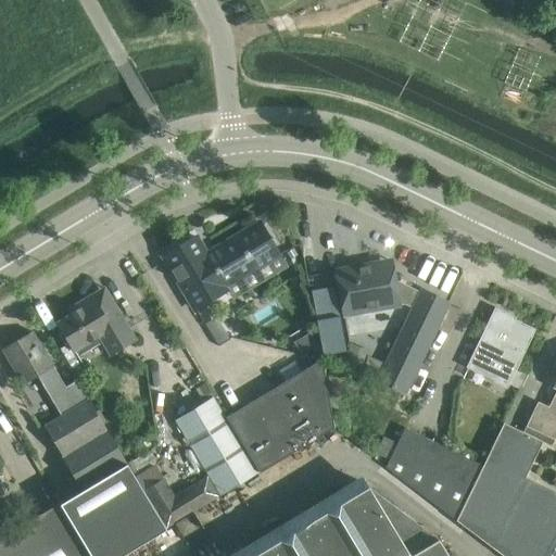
[(194,237),(163,255),(194,310),(227,290),(225,287),(254,269),(277,255),(278,254),(260,223),(205,255),(194,237)]
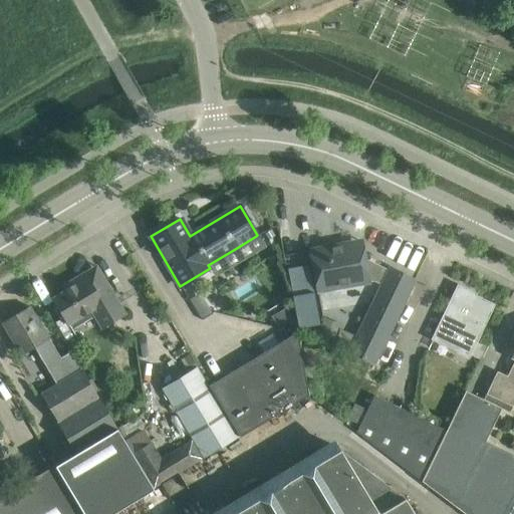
[(415,280),(389,268),(388,270),(364,258),(361,241),(309,251),(315,286),(334,282),(335,288),(368,282),(373,281),(380,285),(356,336),(349,349),(348,351),(374,363),(415,280)]
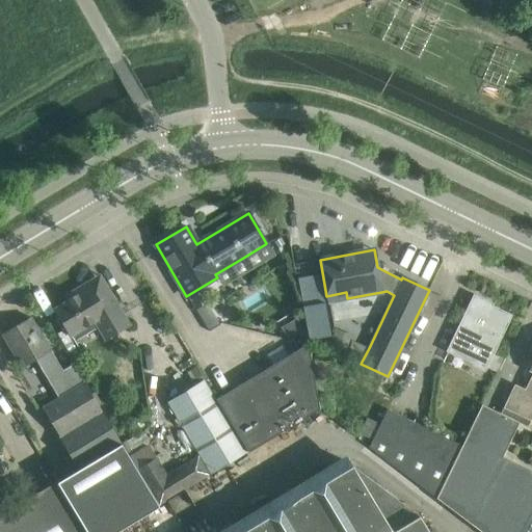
[(298,276),(309,338),(330,335),(320,273),(298,276)]
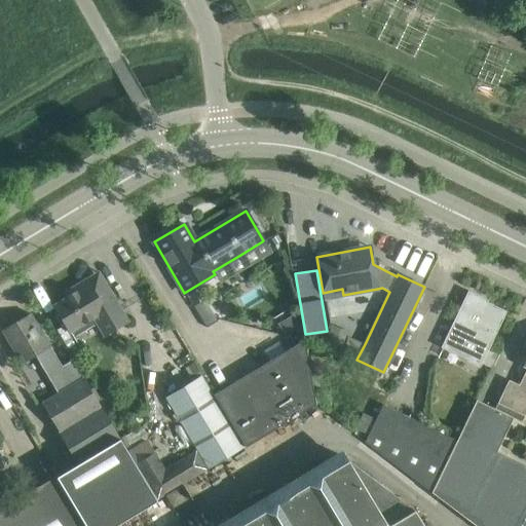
[(98,272),(86,279),(64,293),(66,297),(53,305),(70,332),(92,317),(104,335),(127,322),(98,272)]
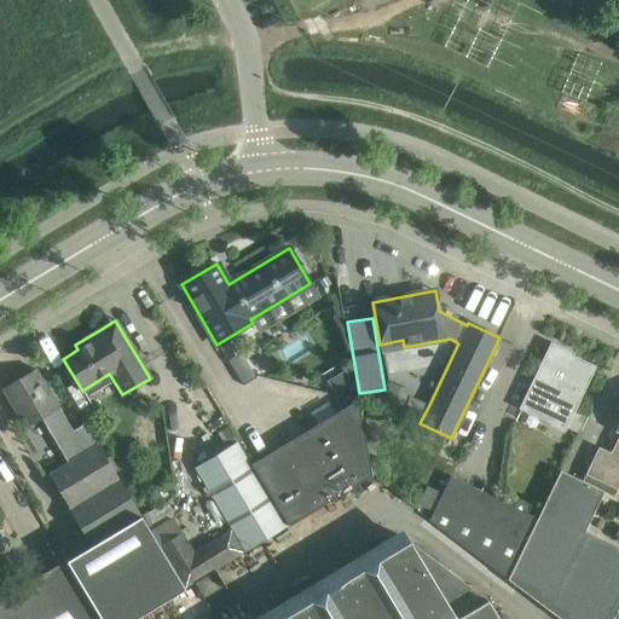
[(550,345),(544,359),(520,409),(563,431),(594,368),(563,353),(565,351),(550,345)]
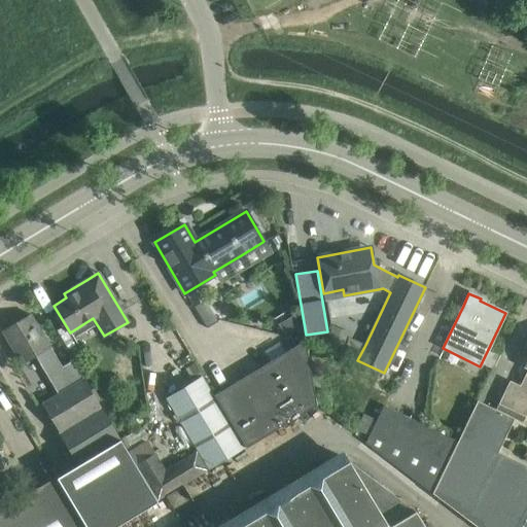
[(114,526),(160,500),(159,499),(140,469),(72,360),(62,366),(30,314),(1,330),(22,364),(35,356),(58,393),(41,403),(79,464),(57,478),(85,526),(114,526)]
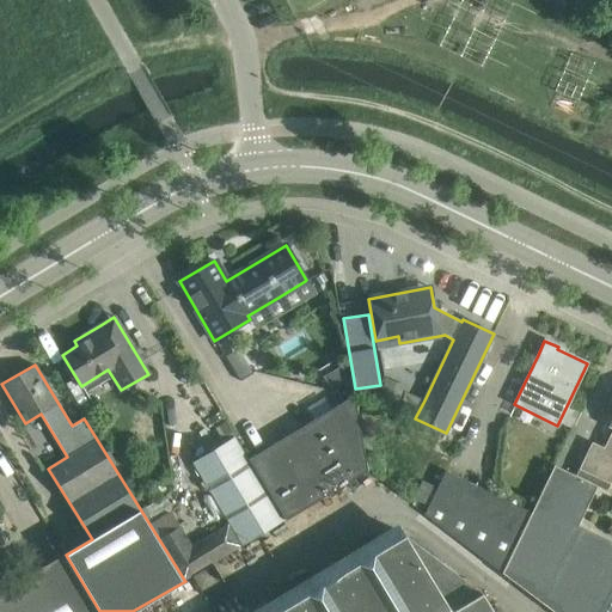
[(340,367),(325,377),(334,390),(348,380),(340,367)]
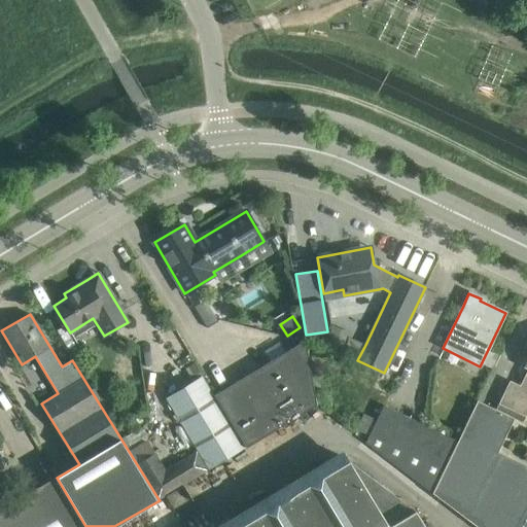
[(324,344),(343,350),(348,337),(329,329),(324,344)]
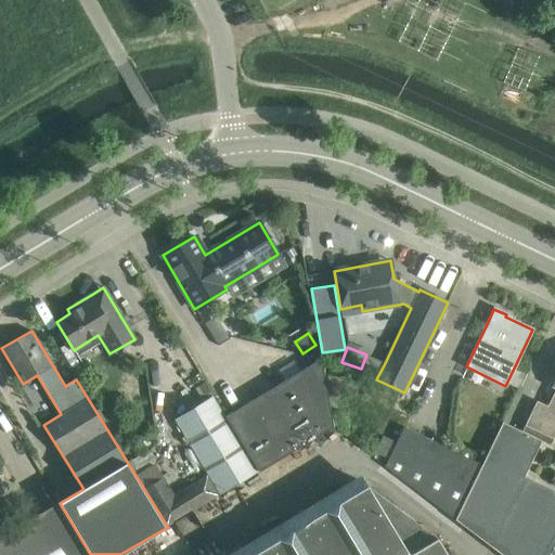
[(366,355),(361,369),(377,377),(385,363),(366,355)]
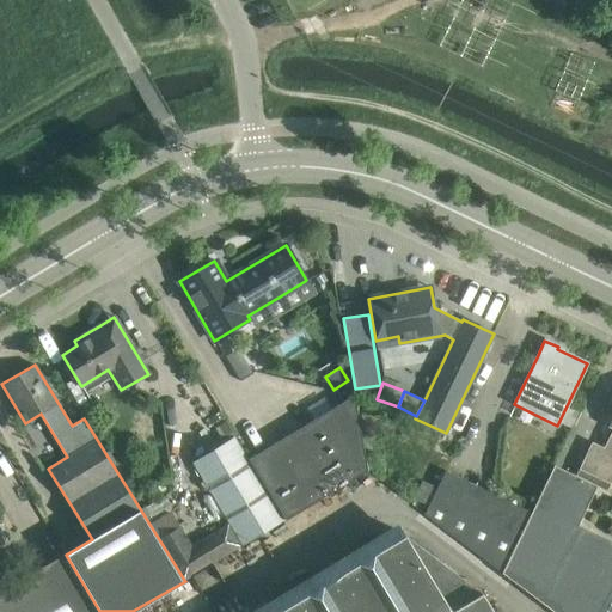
[(367,471),(353,396),(249,460),(286,520),(367,471)]
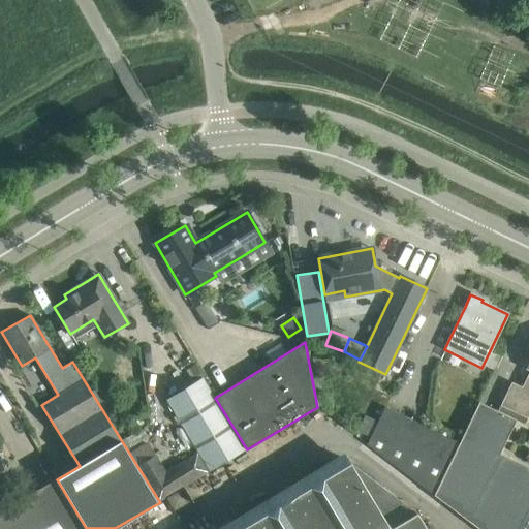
[(511,382),(497,411),(509,417),(511,411),(527,418),(528,413),(528,364),(527,368),(528,369),(528,371),(521,387),(511,382)]
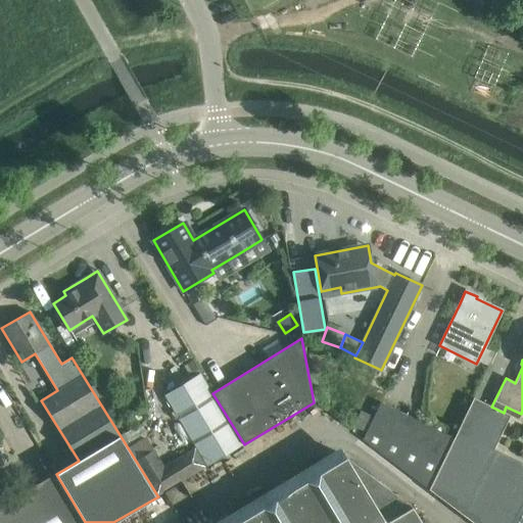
[(191,380),(164,396),(189,436),(195,447),(206,466),(242,444),(201,378),(199,375),(191,380)]
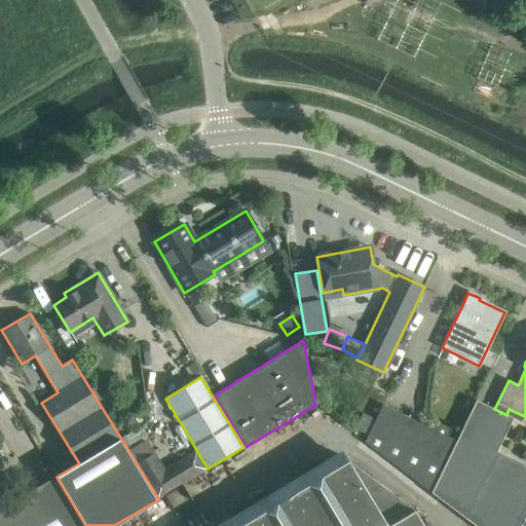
[(456,440),(430,492),(475,525),(514,525),(525,504),(525,466),(496,451),(513,418),(508,415),(506,415),(500,412),(494,409),(476,400),(456,440)]
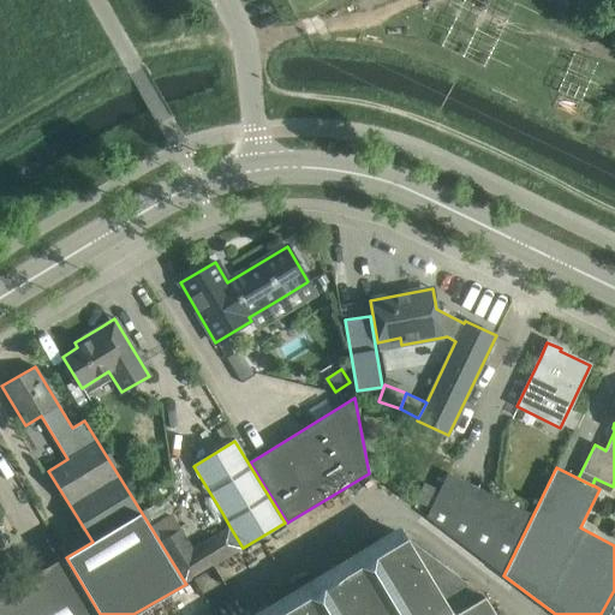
[(447,473),(427,517),(503,575),(533,514),(447,473)]
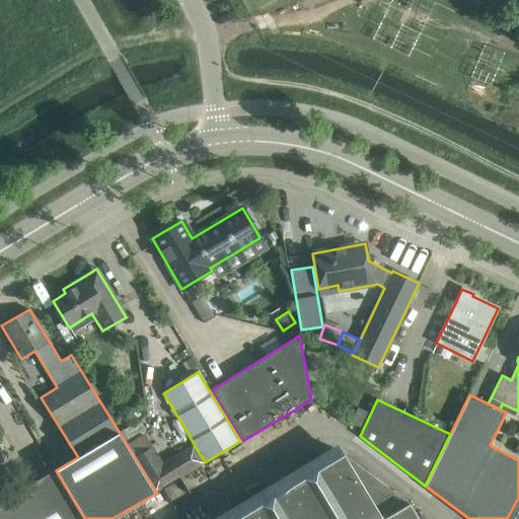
[(336,445),(213,518),(418,518),(409,504),(339,451),(336,445)]
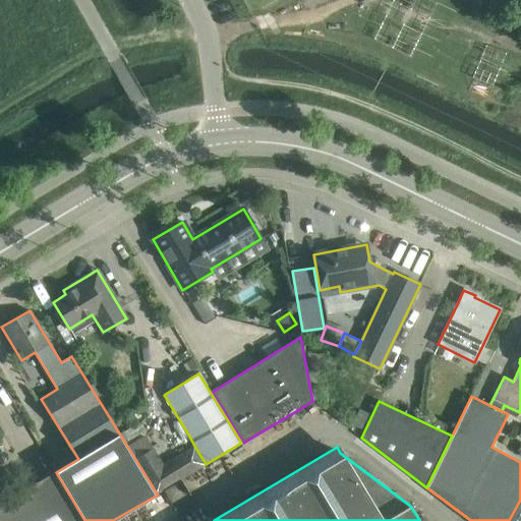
[(180,456),(154,473),(162,486),(188,470),(180,456)]
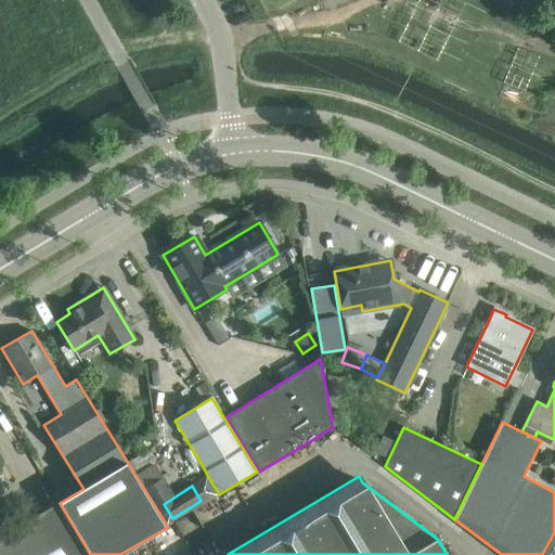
[(0,554),(90,554),(60,503),(59,502),(0,537),(0,554)]
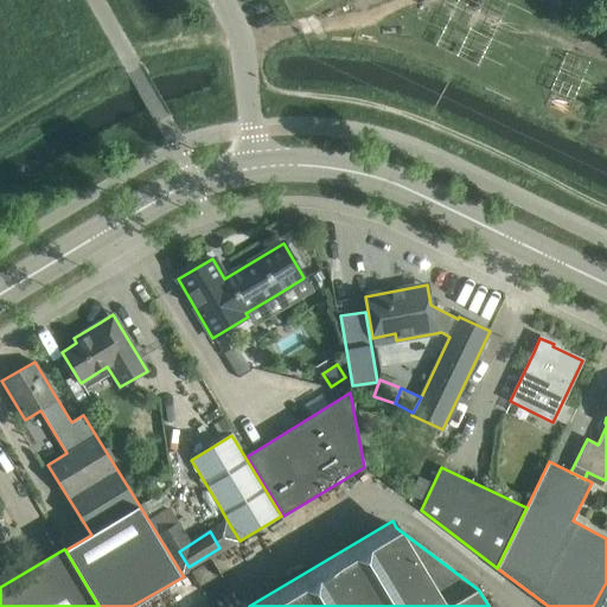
[(606,606),(606,582),(593,606),(606,606)]
